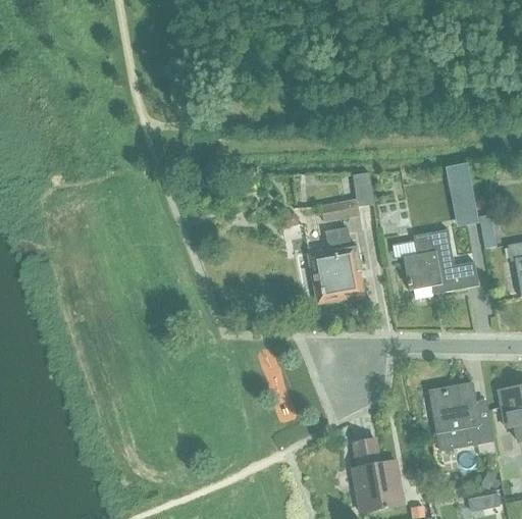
[(449,186),(455,185),(471,182),(467,162),(445,166),(449,186)]
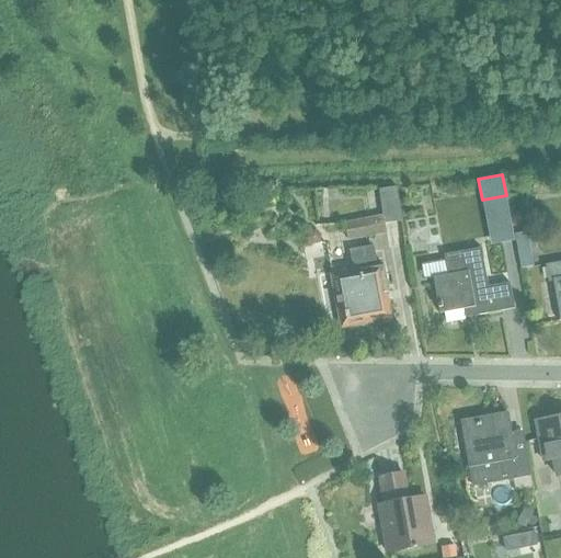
[(384,221),(401,218),(396,185),(378,189),(382,212),(384,221)]
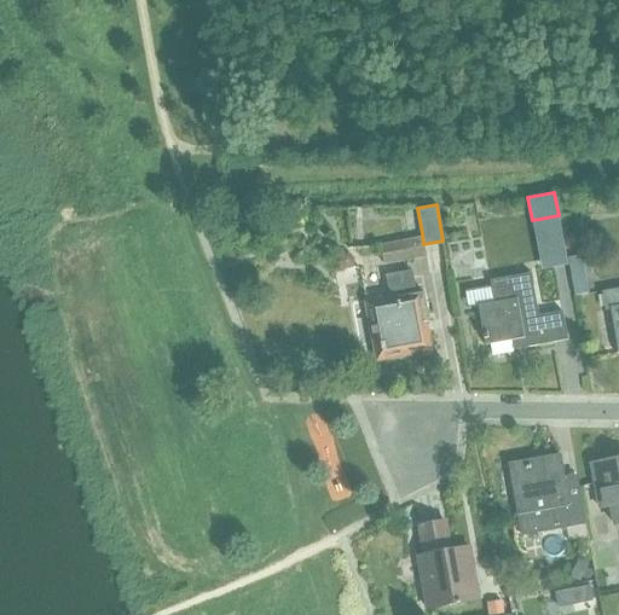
[(379,242),(383,262),(426,254),(423,244),(422,233),(379,242)]
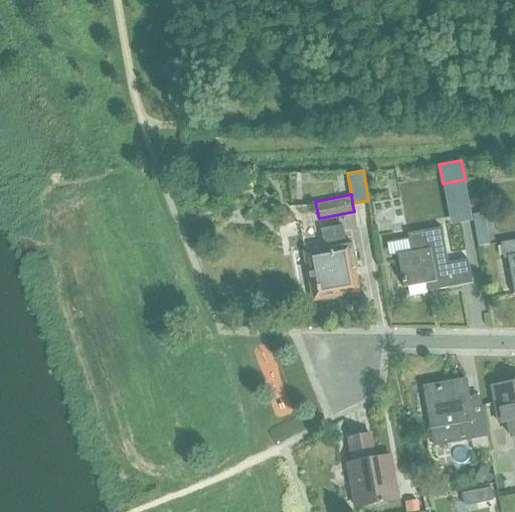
[(487,210),(475,212),(481,244),(493,242),(487,210)]
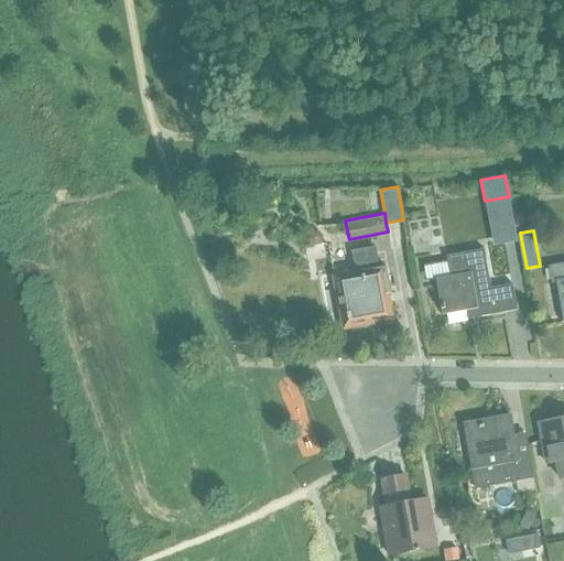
[(348,317),(349,325),(391,317),(388,300),(386,300),(384,292),(391,291),(386,265),(379,266),(376,245),(351,249),(355,271),(334,276),(337,291),(342,313),(346,312),(347,317),(348,317)]
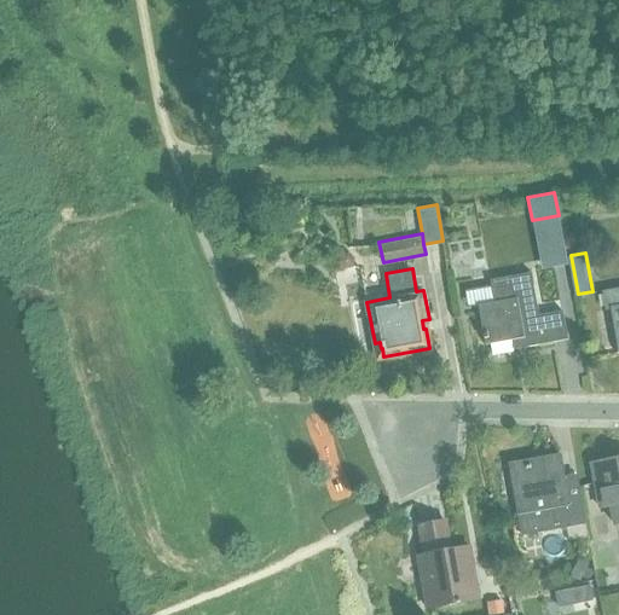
[(510,338),(513,348),(568,337),(562,309),(539,314),(531,271),(490,279),(493,301),(478,305),(485,343),(510,338)]
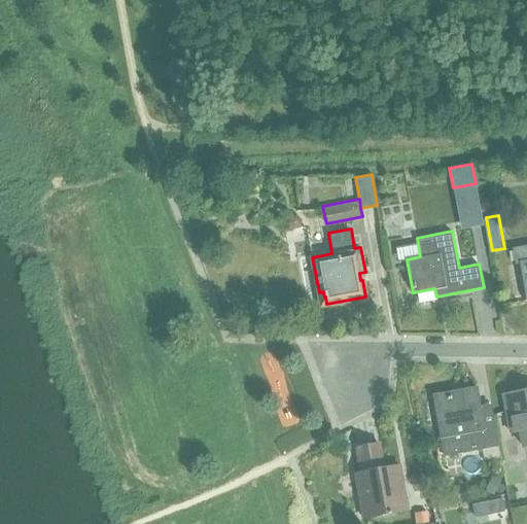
[(526,243),(513,246),(515,262),(519,262),(526,299),(526,298),(526,243)]
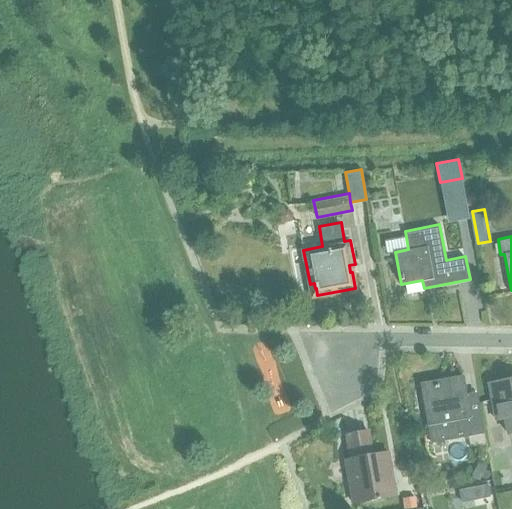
[(421,387),(430,441),(484,432),(480,410),(469,412),(462,374),(446,377),(447,382),(421,387)]
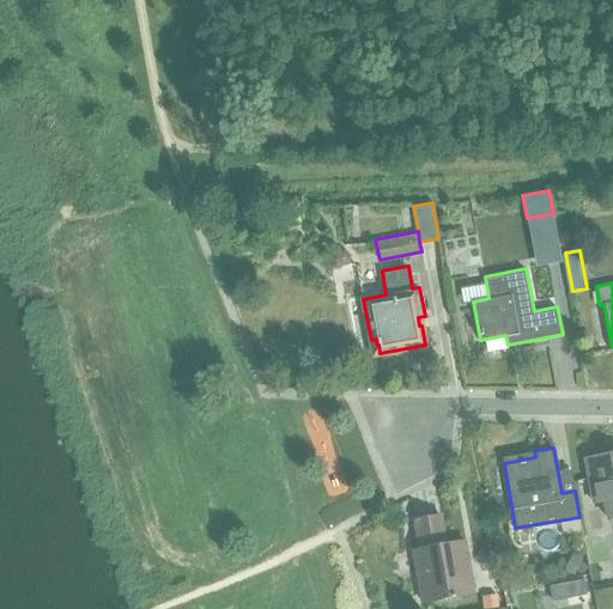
[(612,452),(584,458),(593,503),(606,500),(608,516),(612,515),(612,452)]
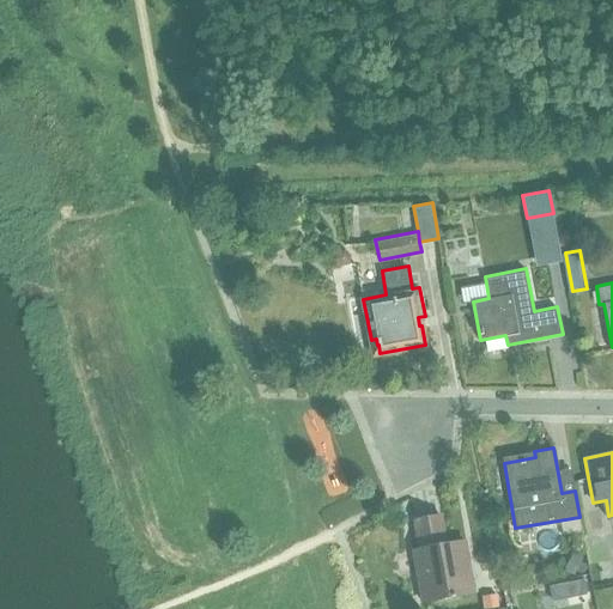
[(414,518),(422,553),(426,578),(419,579),(423,601),(473,591),(463,539),(445,542),(439,513),(414,518)]
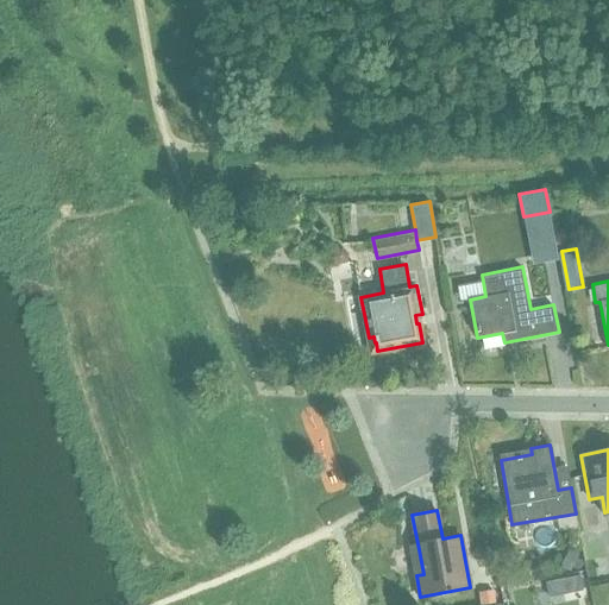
[(571,569),(579,552),(569,547),(560,565),(571,569)]
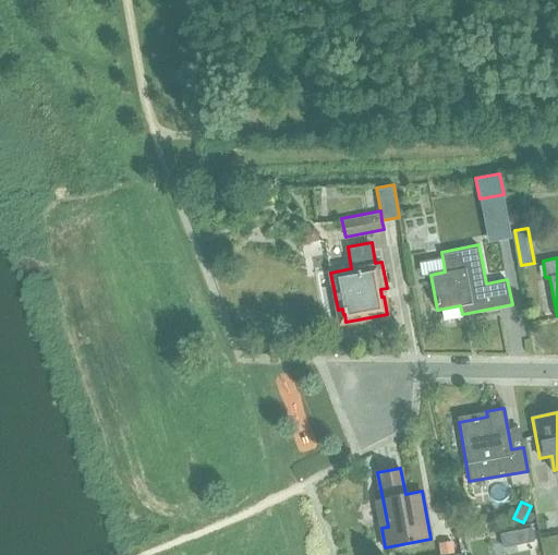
[(535,541),(531,527),(500,533),(502,547),(535,541)]
